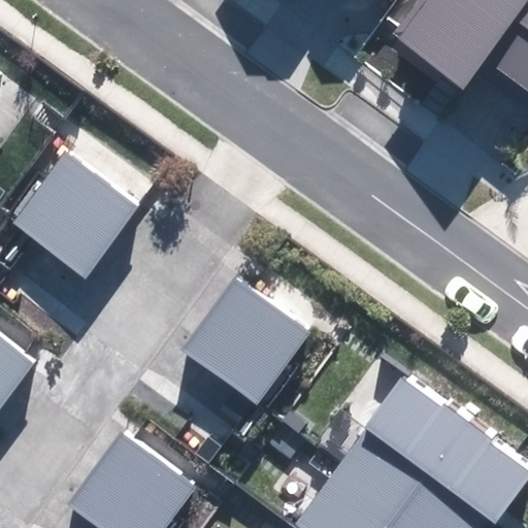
[(527,0),(418,0),(395,33),(466,81),(484,56),(527,86),(527,0)]
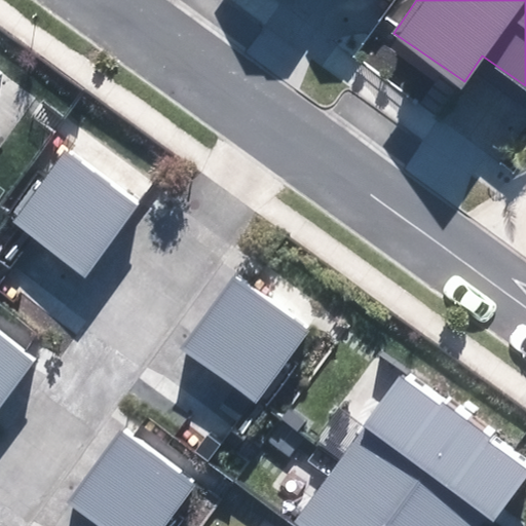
[(139,208),(66,152),(11,224),(84,279),(139,208)]
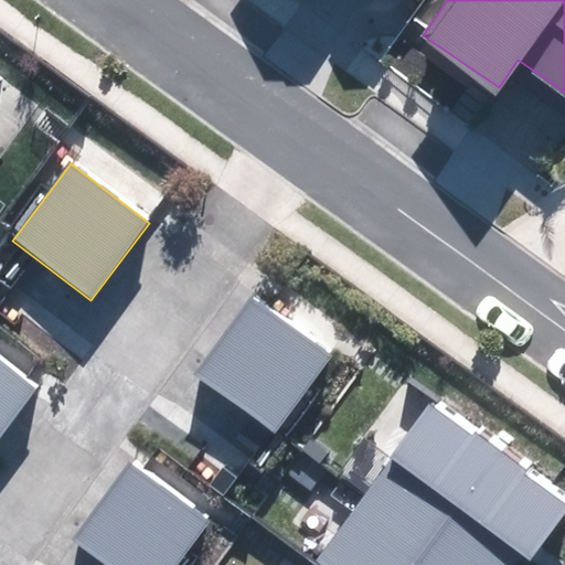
[(329,360),(248,299),(194,371),(275,432),(329,360)]
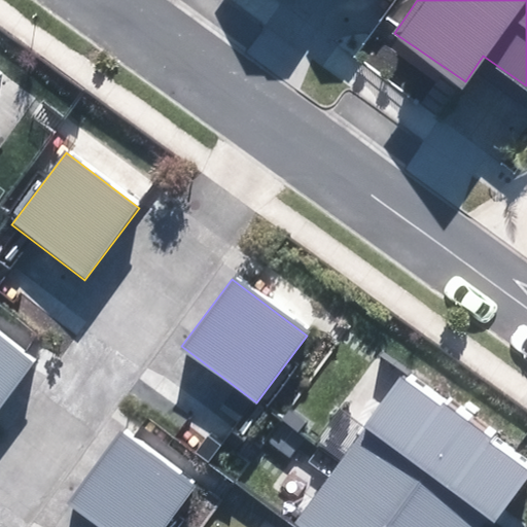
[(0,408),(36,359),(0,332),(0,408)]
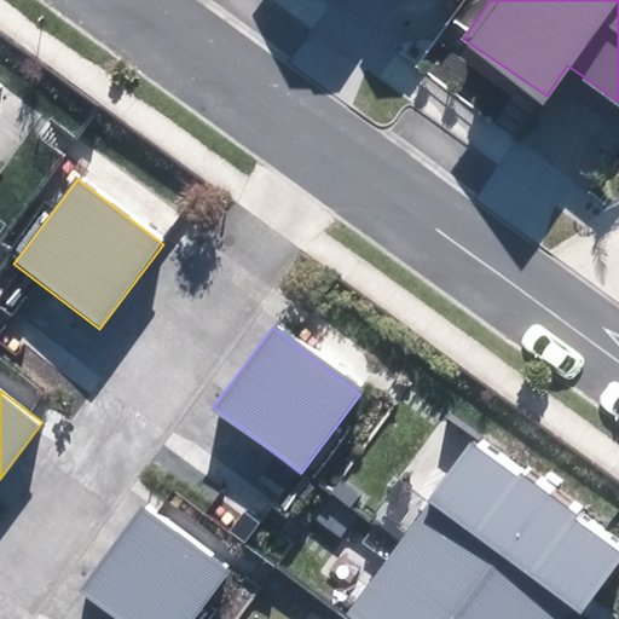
[(618,560),(618,553),(469,443),(399,536),(403,539),(510,618),(570,618),(577,611),(579,613),(618,560)]
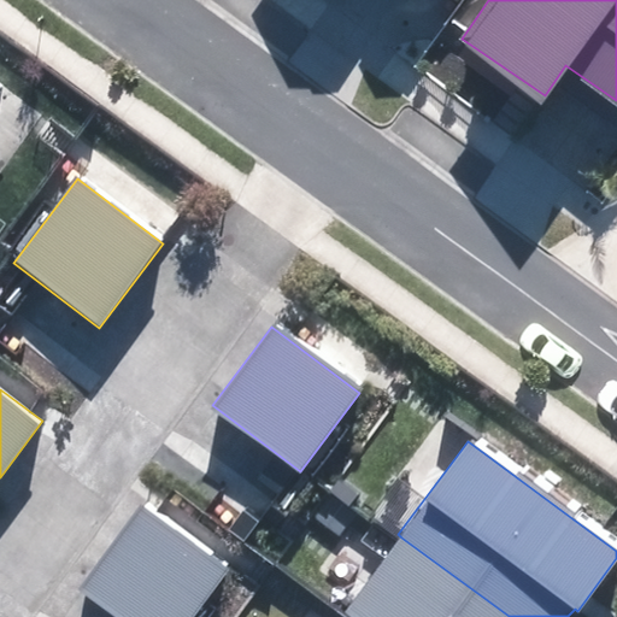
[(192,616),(228,571),(141,506),(78,589),(115,616),(192,616)]
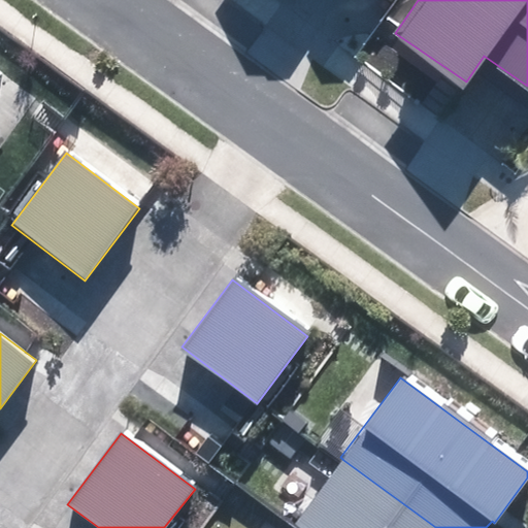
[(435,527),(343,460),(295,525),(298,527),(435,527)]
